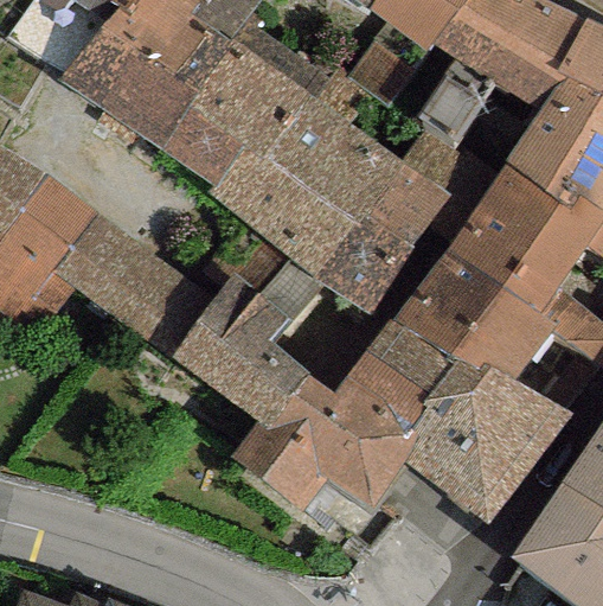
[(110,0),(121,6),(59,82),(158,150),(244,19),(258,0),(110,0)]
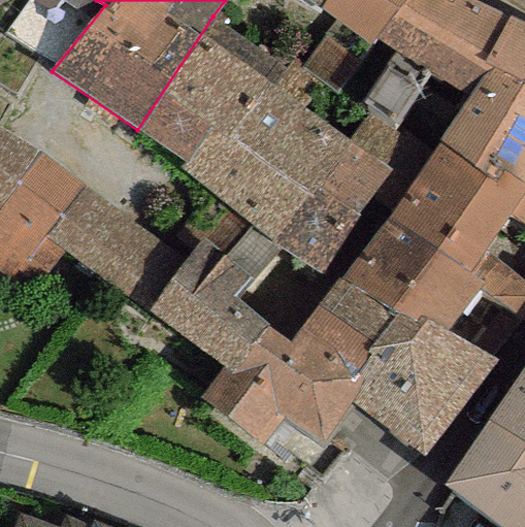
[(325,0),(321,7),(370,45),(376,35),(406,0),(325,0)]
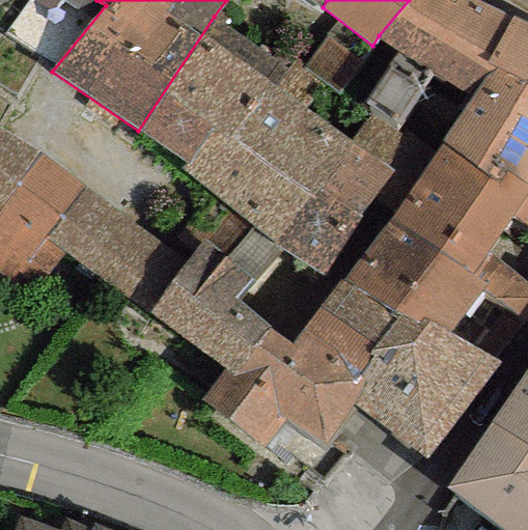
[(490,62),(513,17),(476,0),(409,0),(379,35),(473,98),(496,67),(490,62)]
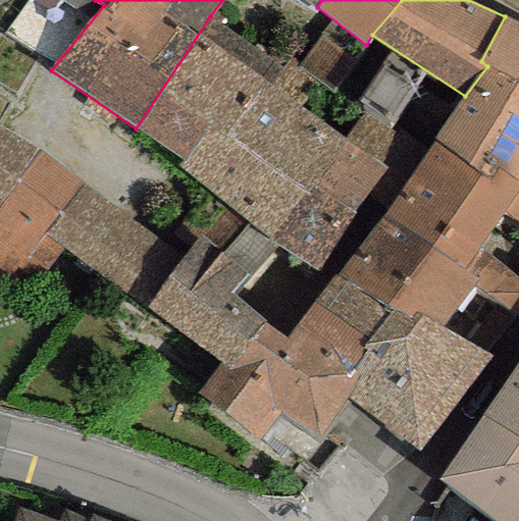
[(499,0),(518,10),(518,0),(499,0)]
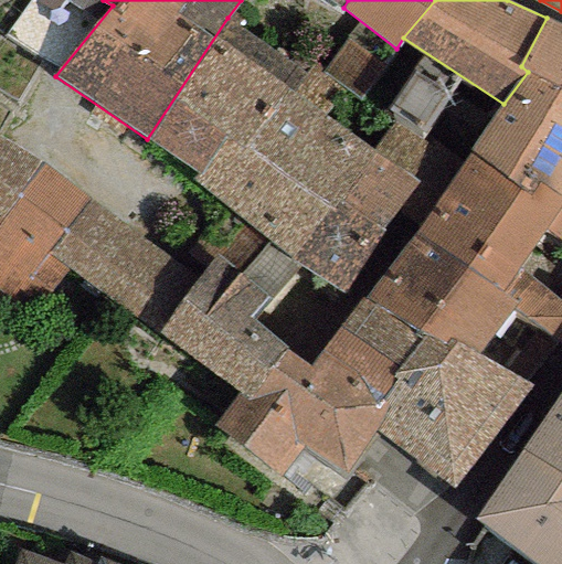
[(147,139),(201,176),(250,109),(271,125),(310,73),(228,18),(147,139)]
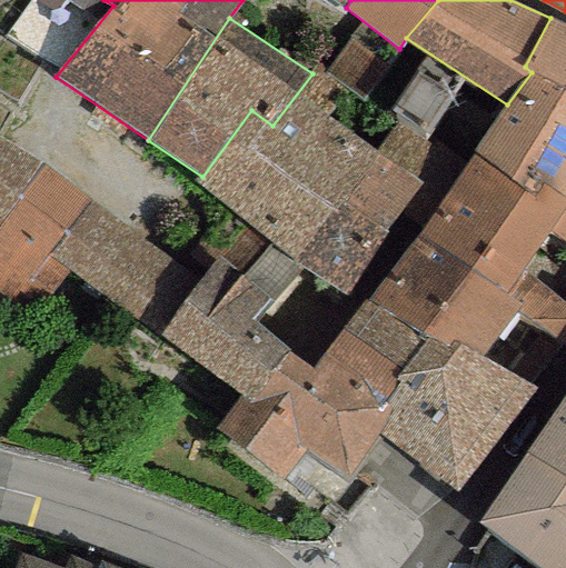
[(565,25),(550,18),(525,67),(532,72),(507,105),(473,152),(537,196),(545,183),(565,197),(565,25)]
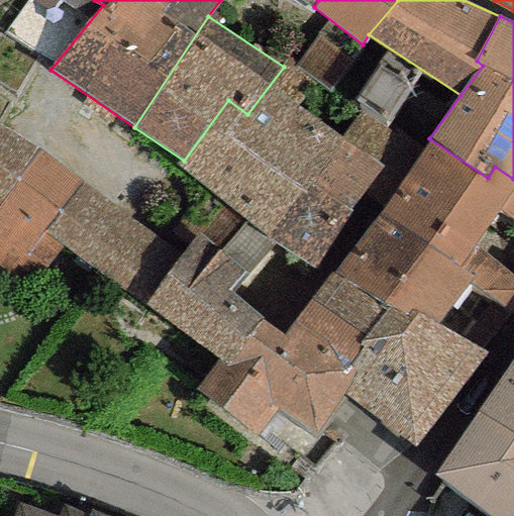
[(290,58),(284,67),(247,114),(228,100),(184,161),(179,167),(226,202),(278,240),(328,279),(334,272),(379,212),(421,156),(290,58)]
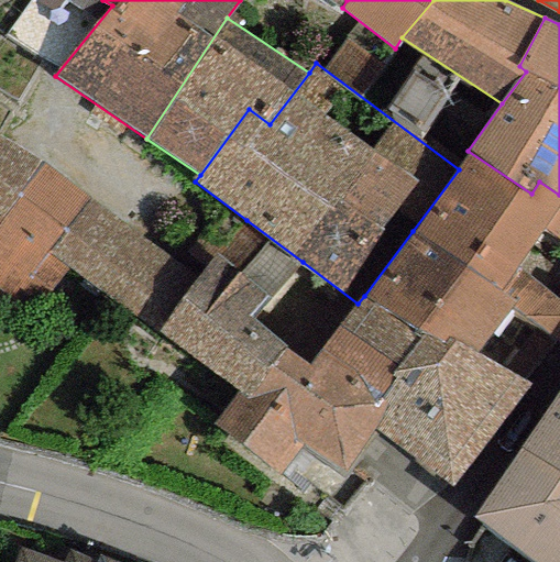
[(90,198),(0,138),(0,288),(33,310),(70,266),(51,252),(90,198)]
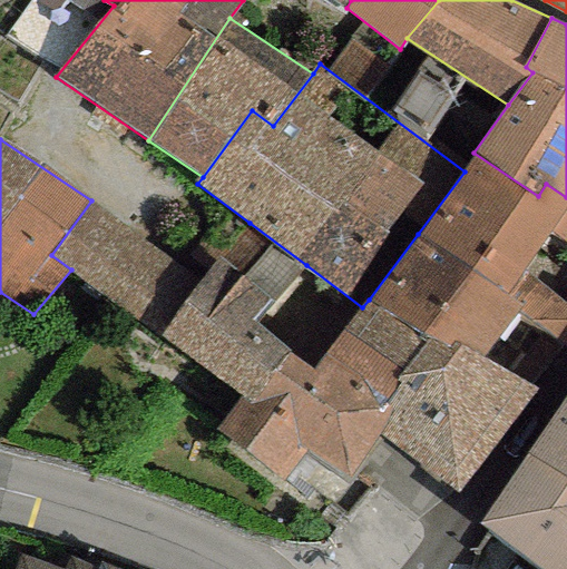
[(418,234),(509,294),(524,272),(550,232),(566,243),(566,197),(546,184),(538,196),(473,153),(465,172),(418,234)]
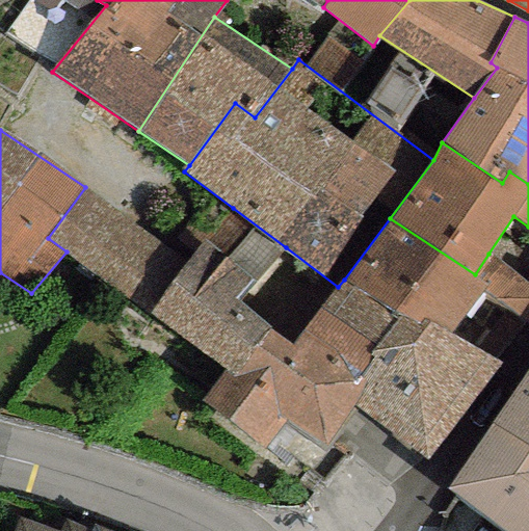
[(189,262),(85,187),(48,238),(67,251),(152,313),(189,262)]
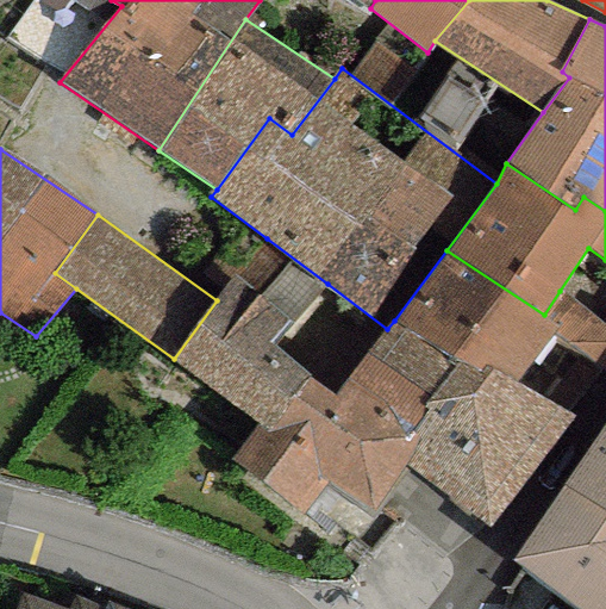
[(328,284),(267,238),(217,300),(174,359),(260,424),(267,434),(312,378),(275,341),(328,284)]
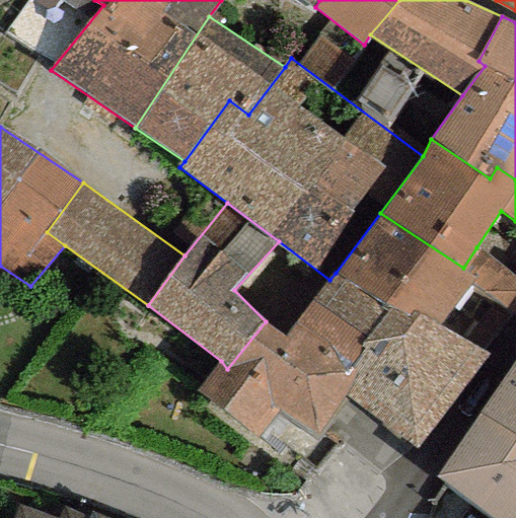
[(463,268),(380,213),(336,273),(389,306),(409,319),(417,308),(441,324),(473,283),(515,317),(515,276),(476,247),(463,268)]
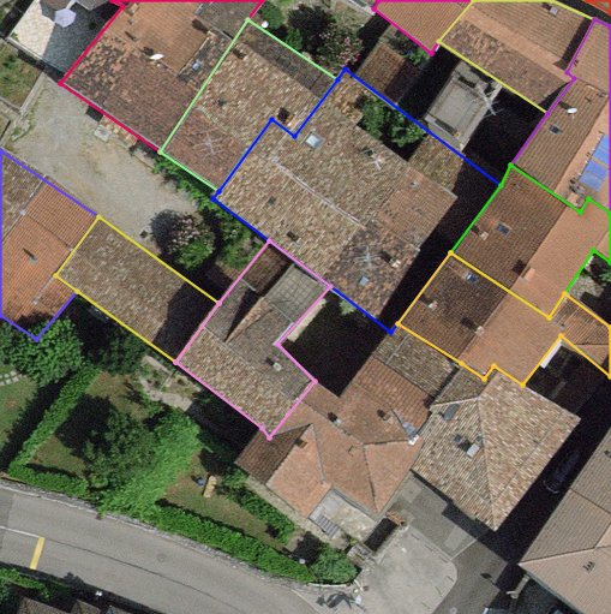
[(379,514),(409,471),(444,419),(430,409),(461,363),(397,323),(390,332),(335,397),(315,381),(269,437),(262,428),(238,459),(306,518),(331,486),(379,514)]
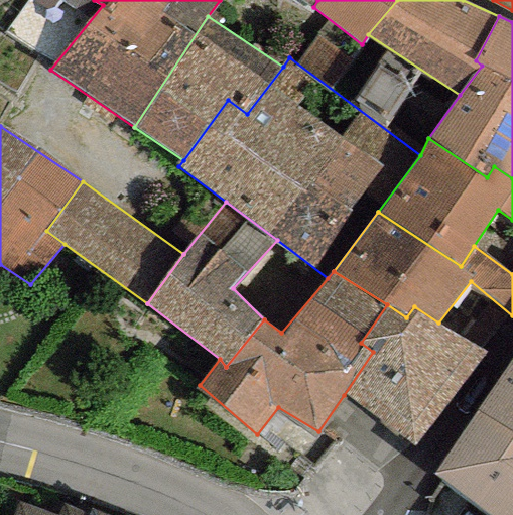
[(406,317),(387,304),(361,343),(373,352),(344,395),(416,445),(484,354),(438,323),(414,306),(406,317)]
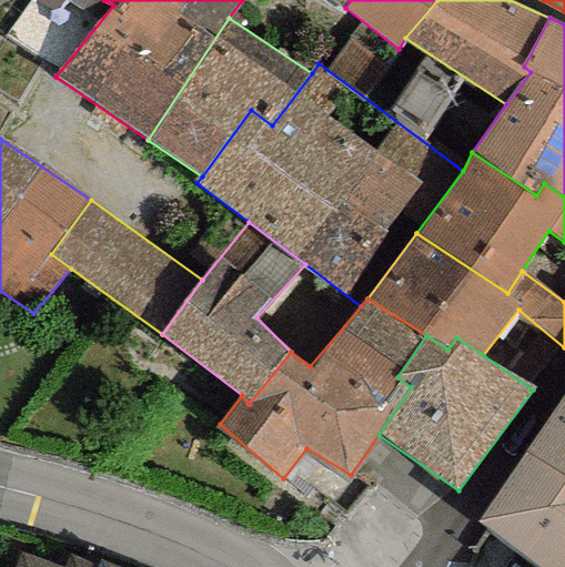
[(564,393),(528,446),(478,520),(540,566),(564,566),(564,393)]
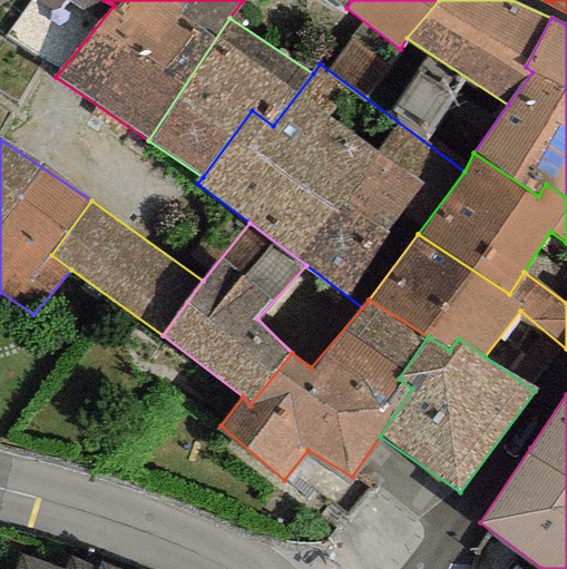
[(98,567),(70,557),(65,568),(62,568),(22,553),(16,568),(116,568),(99,562),(98,567)]
